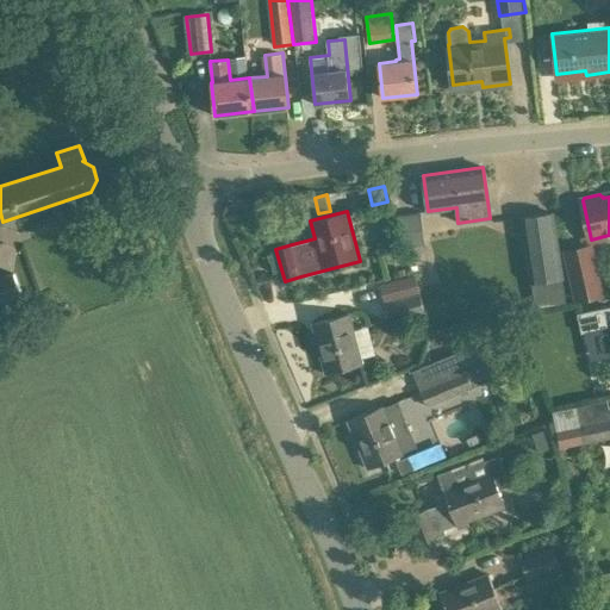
[(402,212),(403,243),(424,242),(423,211),(402,212)]
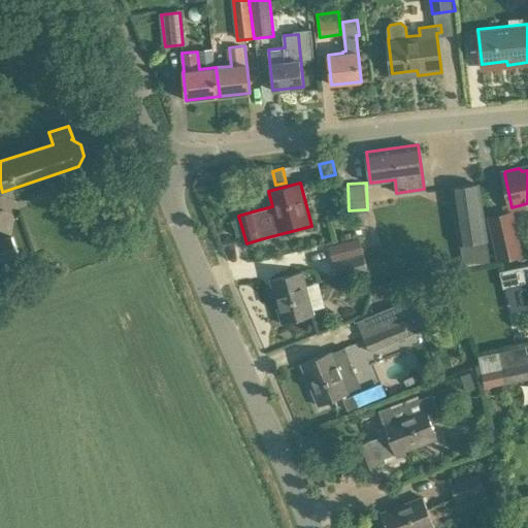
[(479,185),(452,189),(463,264),(490,260),(479,185)]
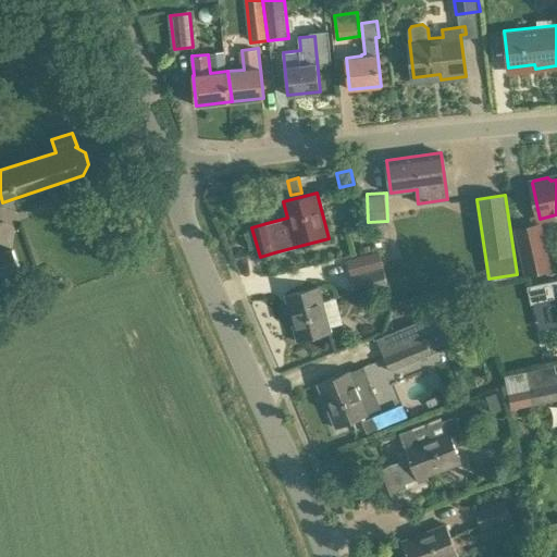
[(517,227),(528,275),(551,270),(540,222),(517,227)]
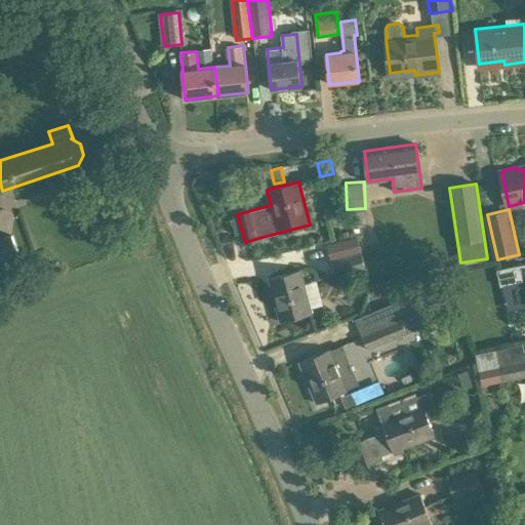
[(12,234),(0,238),(0,259),(19,253),(12,234)]
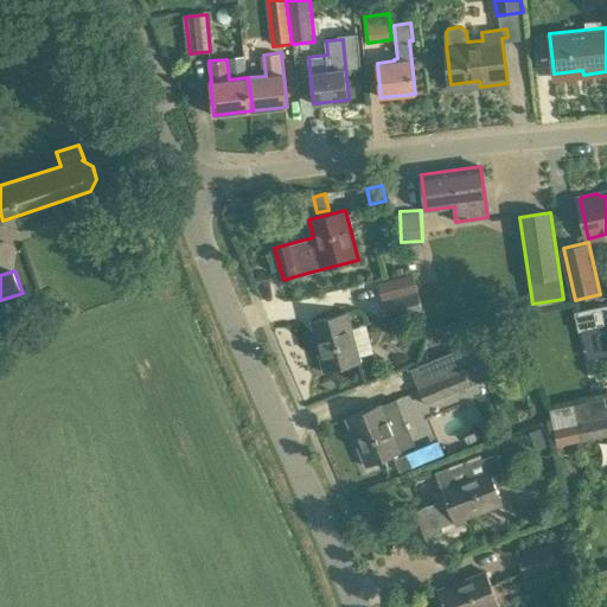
[(413,275),(379,285),(385,301),(419,293),(413,275)]
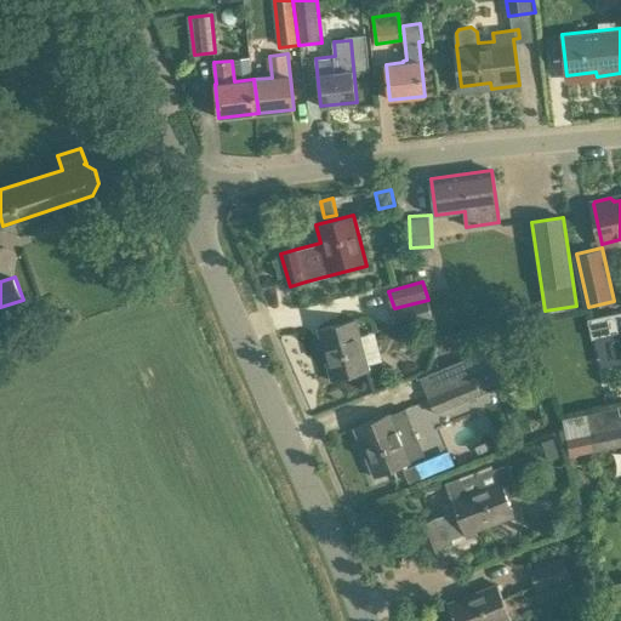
[(428,300),(394,308),(399,326),(434,319),(428,300)]
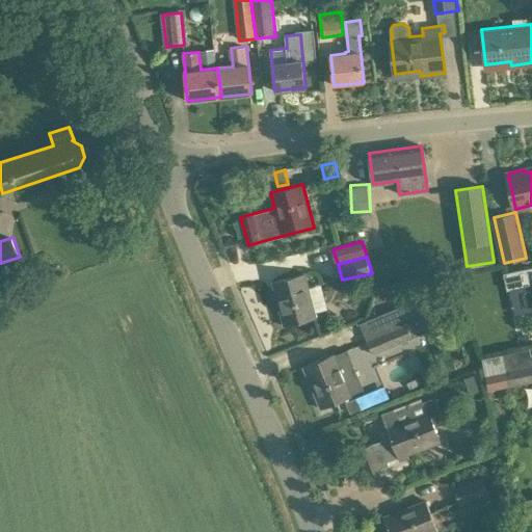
[(531,267),(503,273),(507,290),(531,285),(531,287),(531,267)]
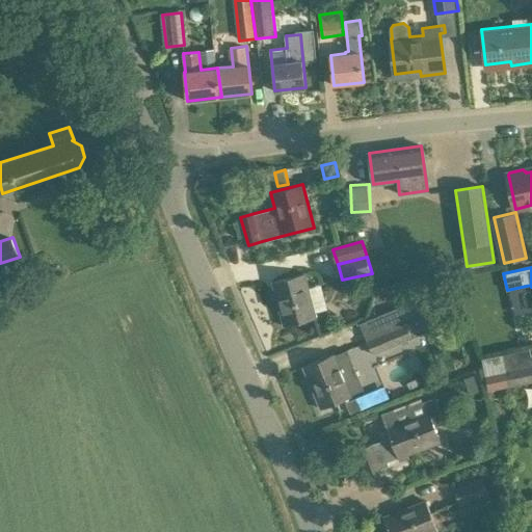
[(304,273),(272,282),(285,326),(316,318),(315,313),(309,289),(304,273)]
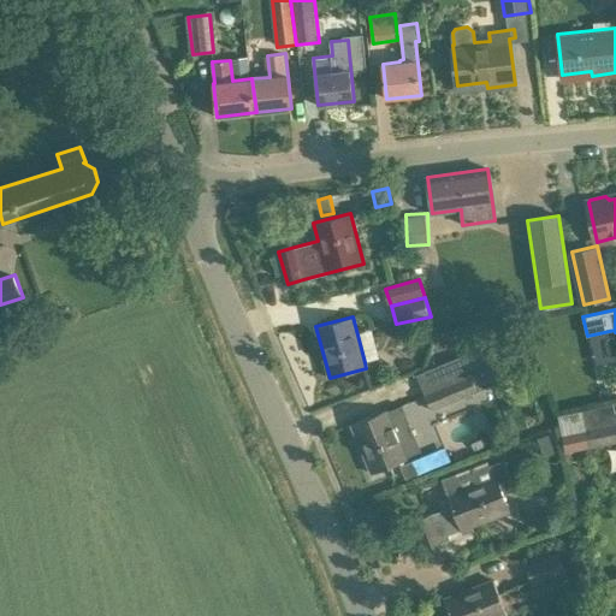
[(425,394),(431,409),(477,391),(472,377),(492,368),(483,347),(425,371),(432,391),(425,394)]
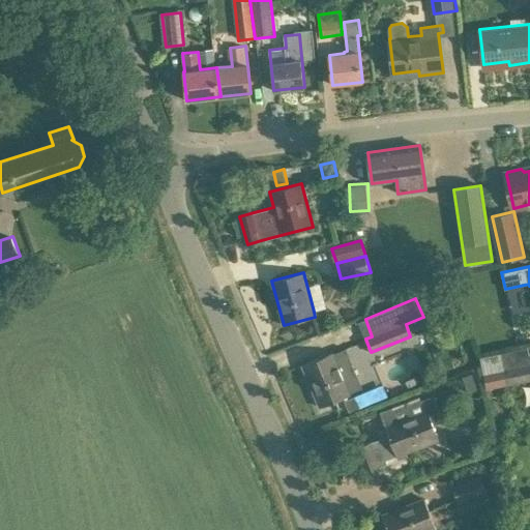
[(302,364),(320,407),(350,394),(349,393),(361,388),(346,349),(332,354),(332,353),(302,364)]
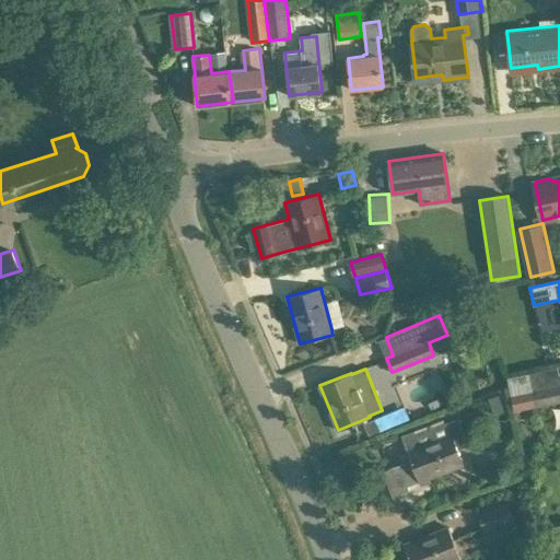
[(559,385),(531,393),(534,407),(559,400),(559,385)]
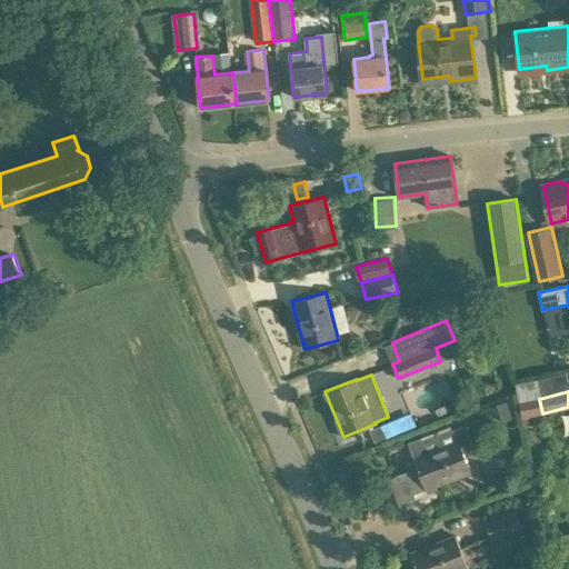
[(497,406),(503,423),(513,419),(508,401),(497,406)]
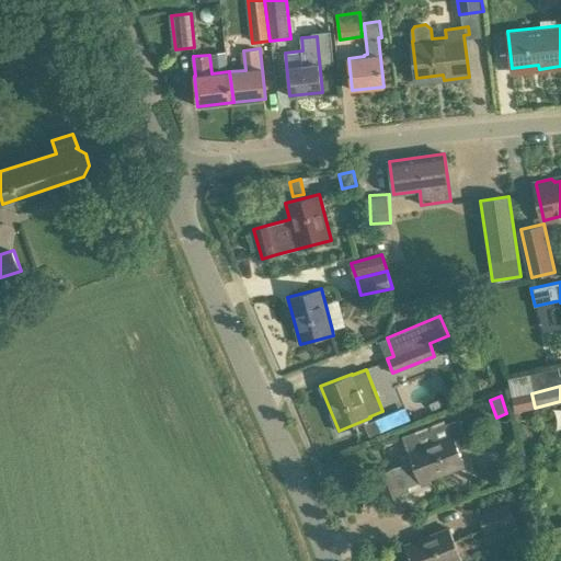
[(386,415),(364,424),(369,436),(390,427),(386,415)]
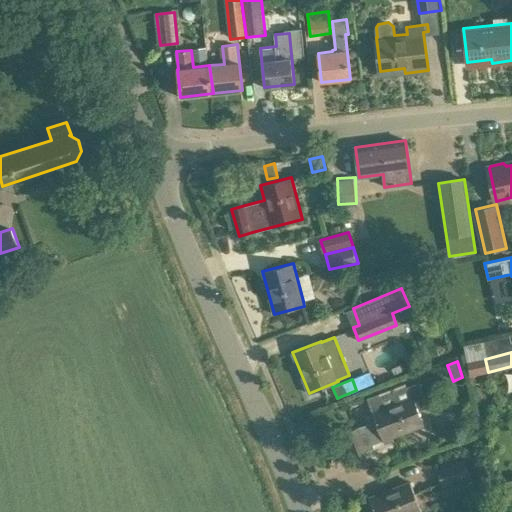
[(379,400),(369,403),(377,425),(363,430),(362,426),(344,433),(354,459),(367,454),(365,450),(384,443),(425,427),(419,411),(429,408),(420,384),(408,389),(406,385),(378,396),(379,400)]
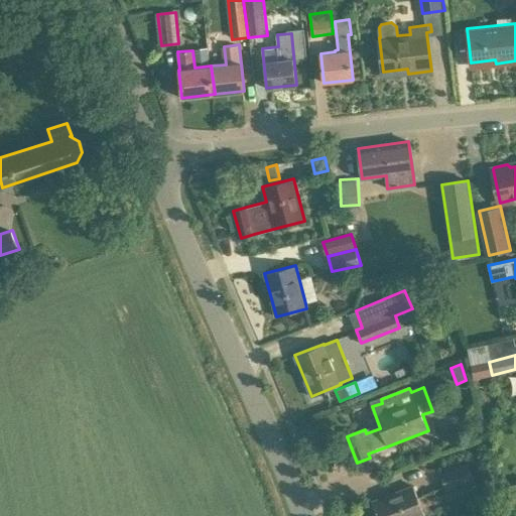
[(442,473),(447,488),(472,480),(467,465),(442,473)]
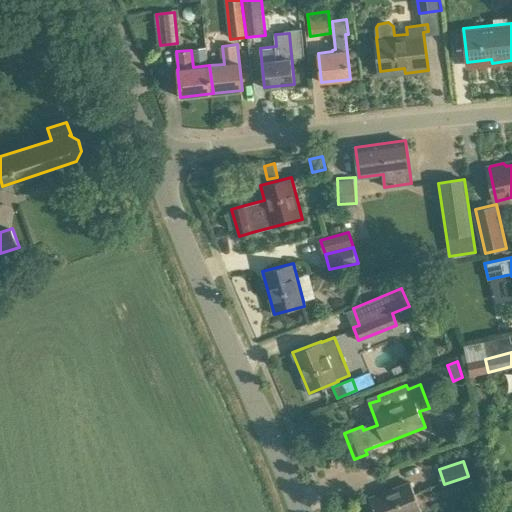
[(369,497),(374,511),(419,511),(421,511),(409,482),(369,497)]
